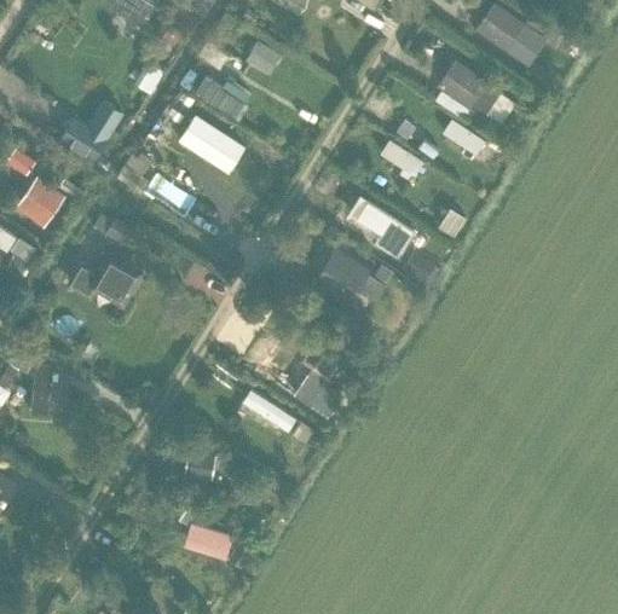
[(149,0),(110,0),(115,3),(113,7),(142,24),(154,4),(149,0)]
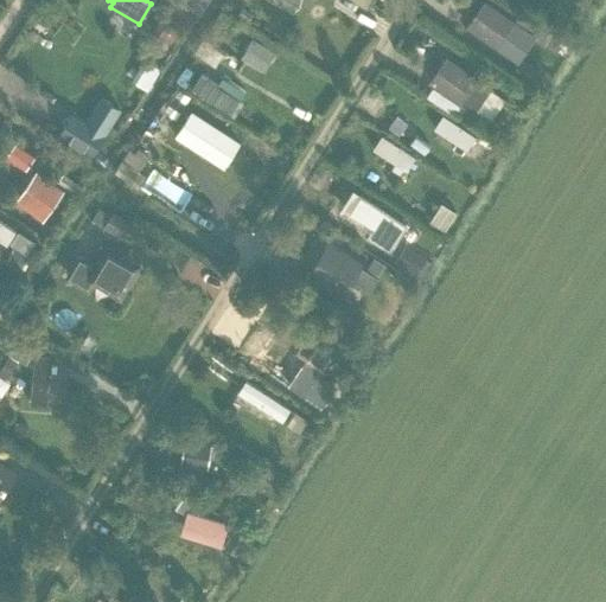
[(265,0),(291,15),(299,0),(265,0)]
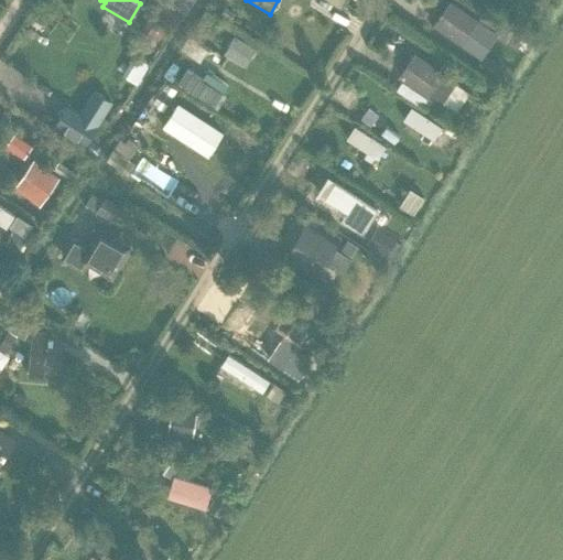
[(477,22),(448,3),(431,29),(459,49),(462,45),(472,52),(485,32),(475,24),(477,22)]
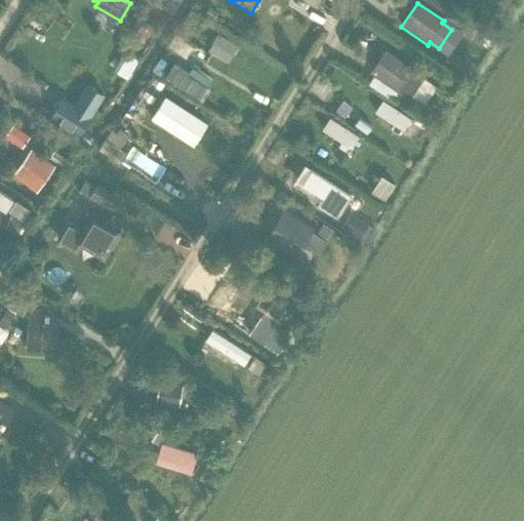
[(205,45),(220,64),(235,51),(219,33),(205,45)]
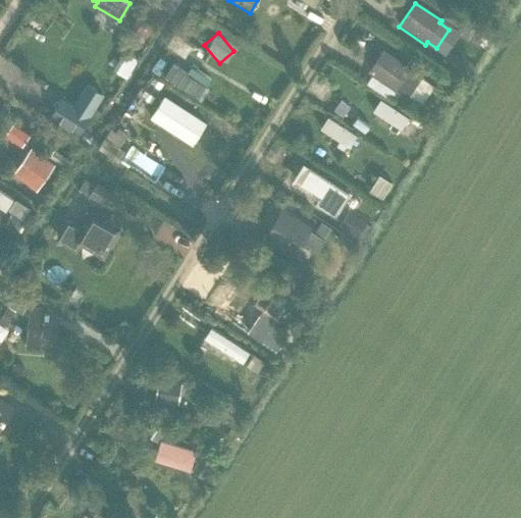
[(119,76),(137,57),(124,47),(108,66),(119,76)]
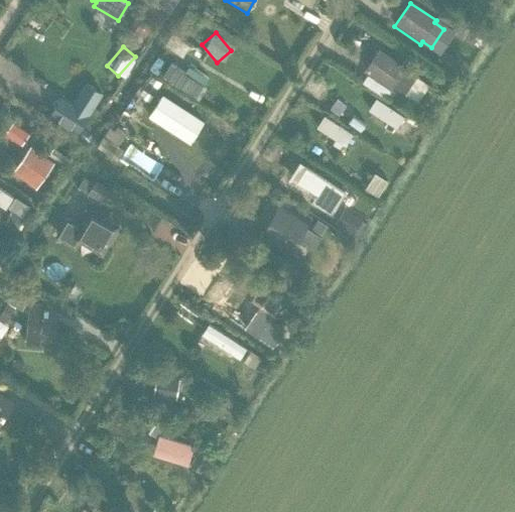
[(404,68),(378,49),(362,73),(388,91),(390,89),(399,95),(411,76),(403,71),(404,68)]
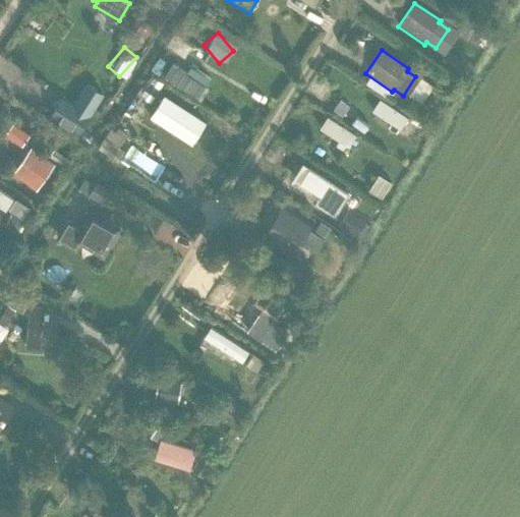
[(209,87),(171,64),(163,78),(200,101),(209,87)]
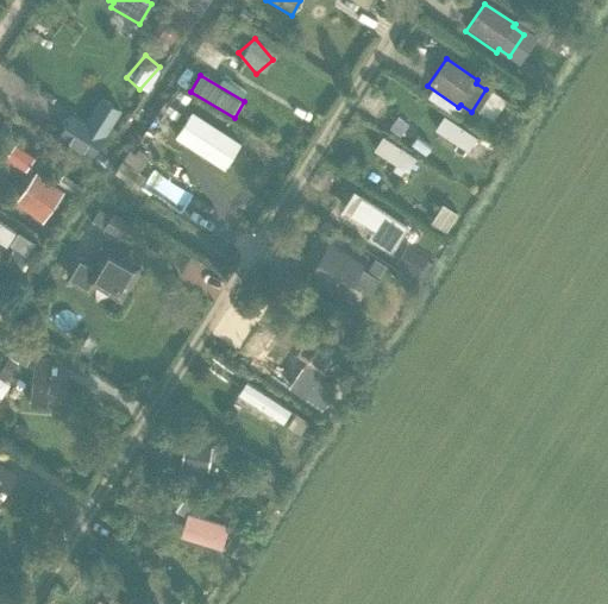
[(88,125),(99,133),(120,108),(110,99),(88,125)]
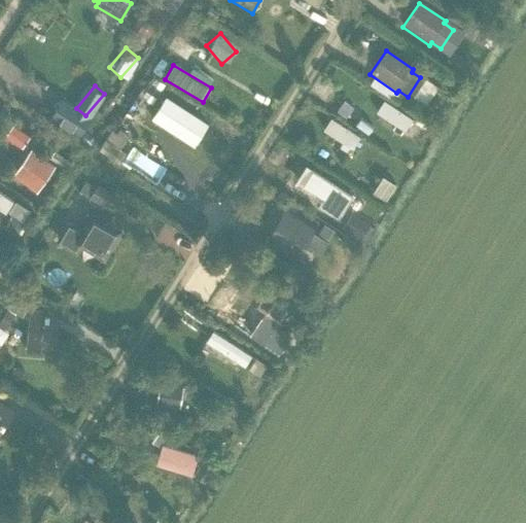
[(384,102),(377,113),(407,133),(414,120),(384,102)]
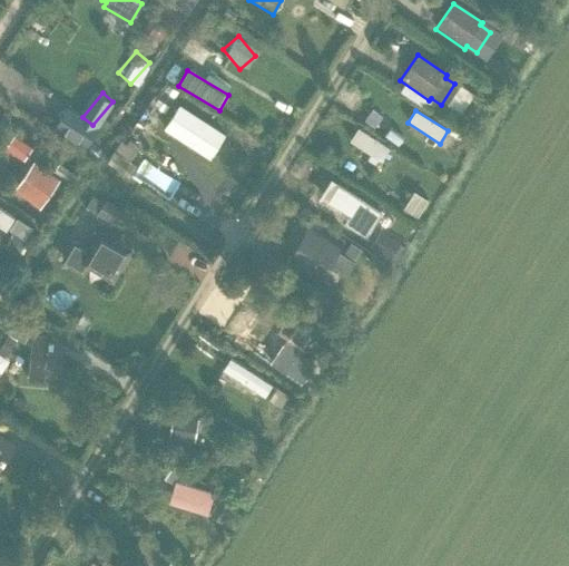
[(162,114),(149,135),(194,160),(207,139),(162,114)]
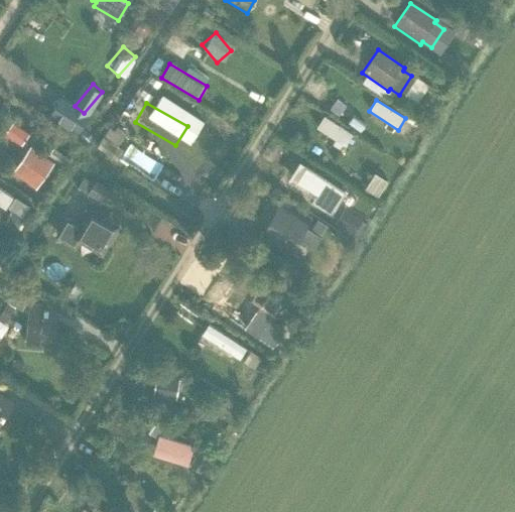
[(325,118),(317,129),(346,146),(353,135),(325,118)]
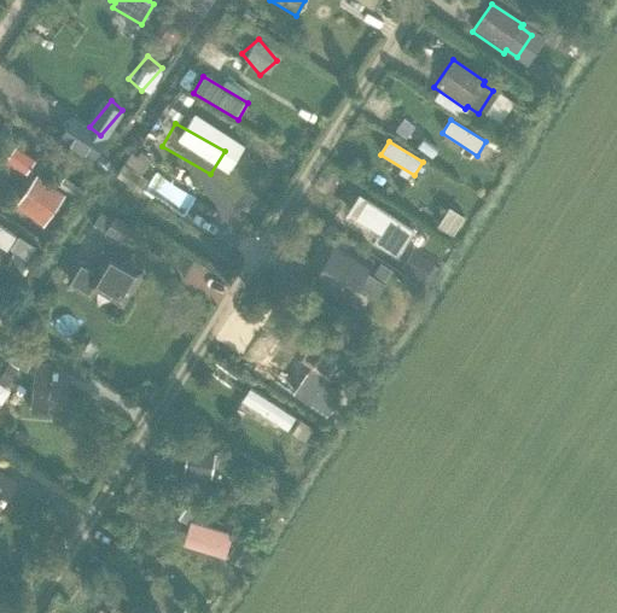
[(34,167),(15,153),(7,165),(27,179),(34,167)]
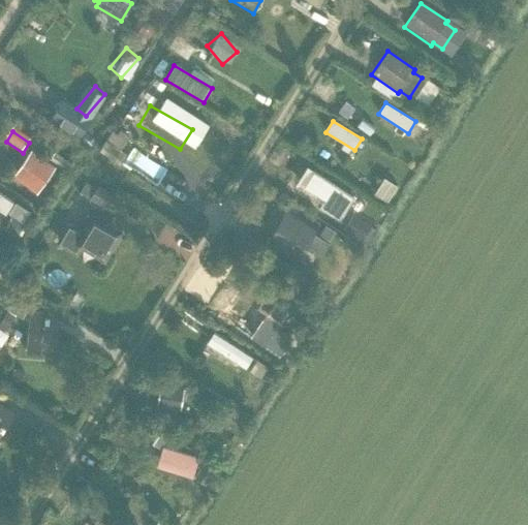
[(33,156),(18,179),(38,193),(54,170),(33,156)]
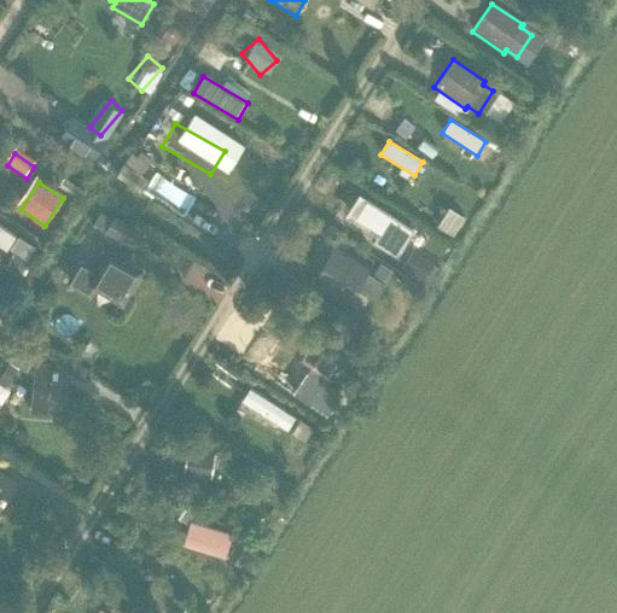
[(380,203),(370,219),(419,249),(429,232),(380,203)]
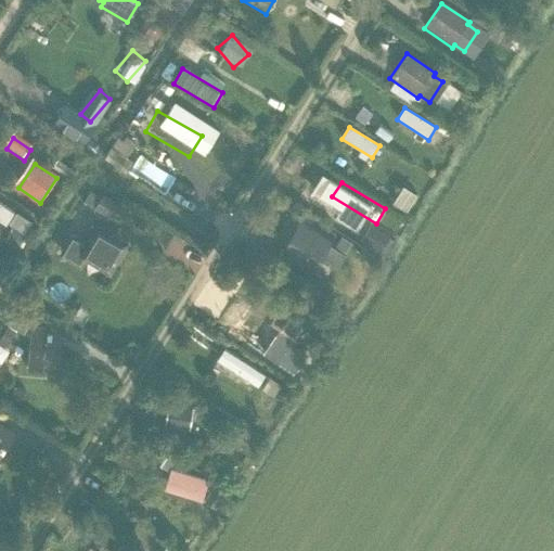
[(404,212),(414,194),(398,186),(389,203),(404,212)]
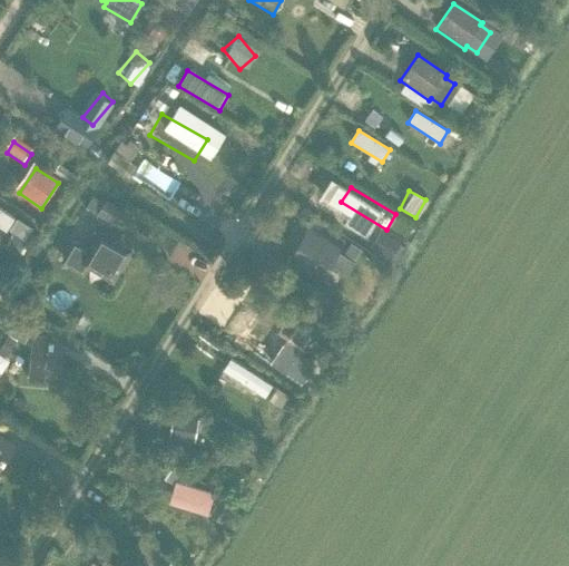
[(129,223),(109,211),(101,225),(121,236),(129,223)]
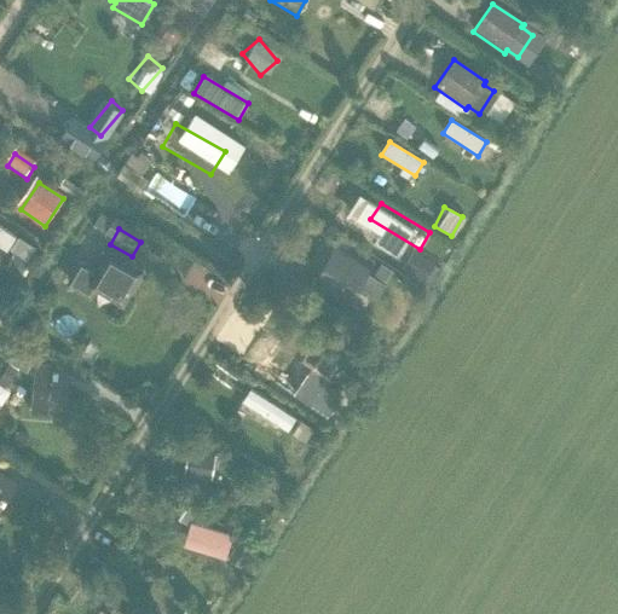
[(410,250),(399,265),(421,282),(432,267),(410,250)]
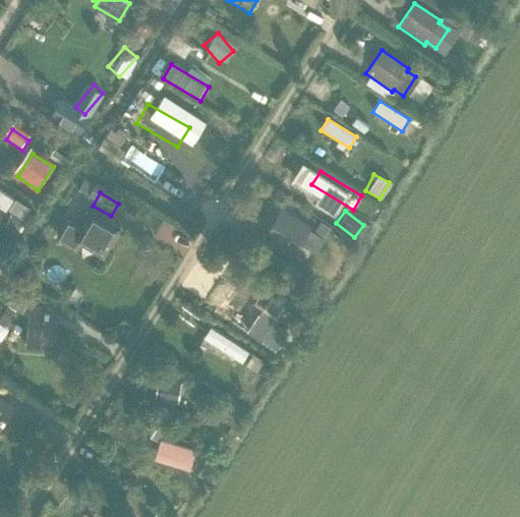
[(292,254),(299,243),(314,253),(322,241),(283,217),(269,240),(292,254)]
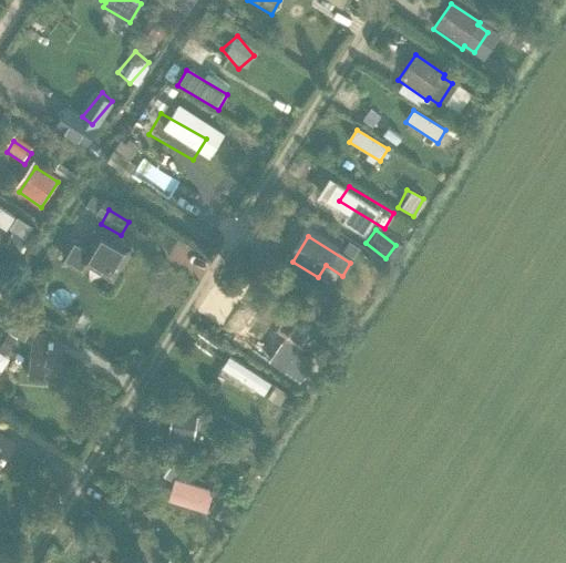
[(76,249),(68,264),(83,273),(88,266),(110,278),(125,252),(102,239),(92,258),(76,249)]
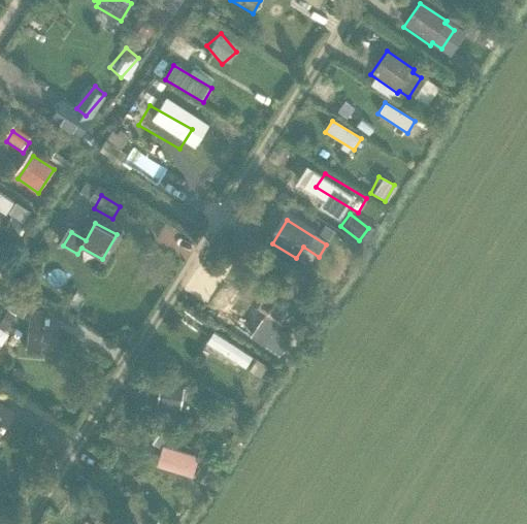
[(0,324),(10,331),(25,308),(12,301),(0,320),(0,324)]
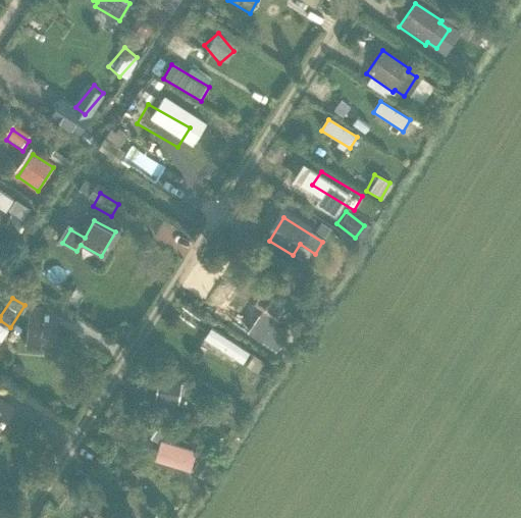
[(272,326),(284,309),(271,300),(248,335),(273,353),(285,335),(272,326)]
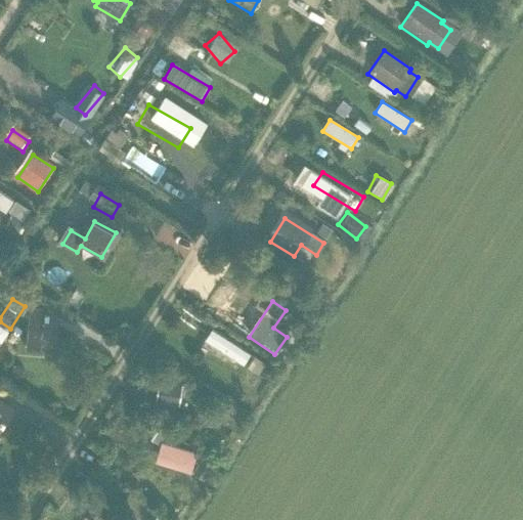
[(45,309),(29,308),(26,350),(42,351),(45,309)]
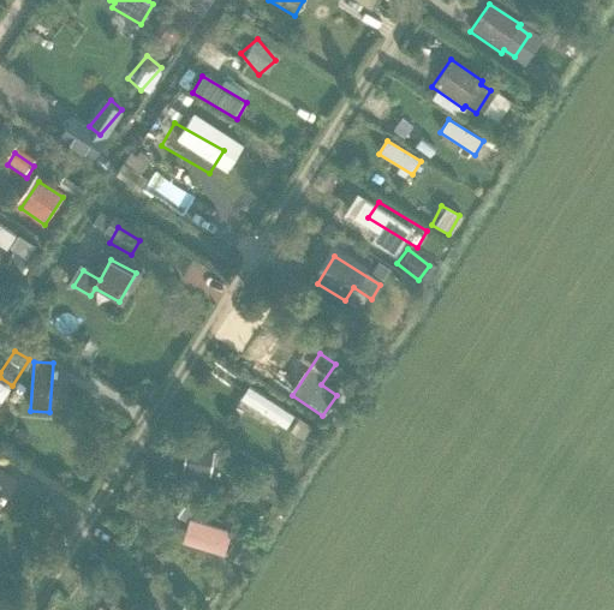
[(0,401),(10,387),(0,381),(0,401)]
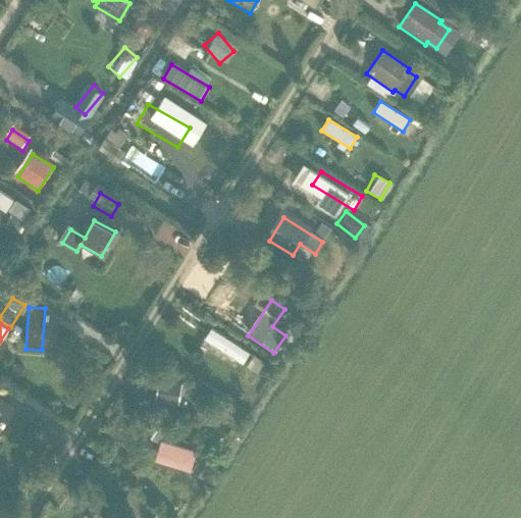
[(212,328),(204,342),(243,365),(251,353),(212,328)]
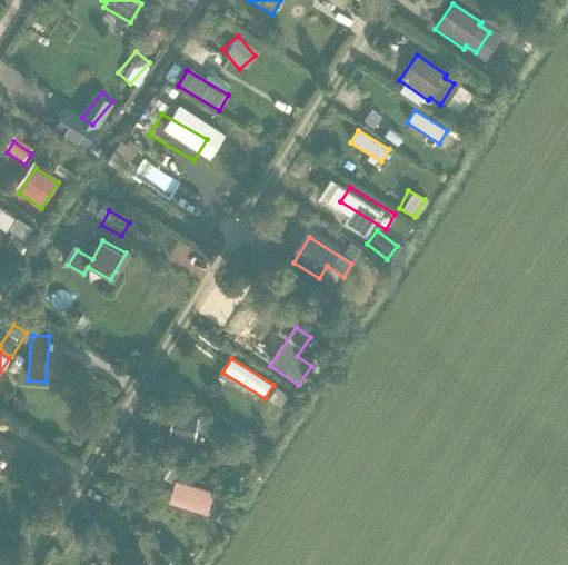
[(197,419),(170,415),(167,439),(192,444),(197,419)]
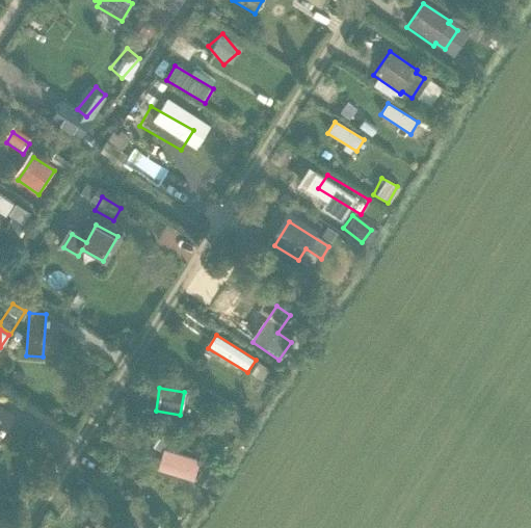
[(0,432),(9,418),(0,412),(0,432)]
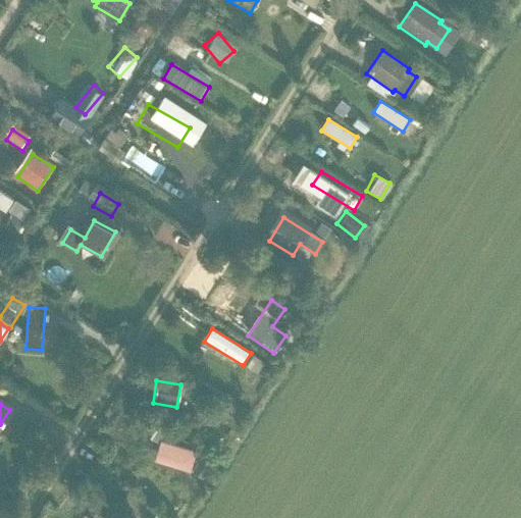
[(197,450),(162,442),(158,456),(194,464),(197,450)]
